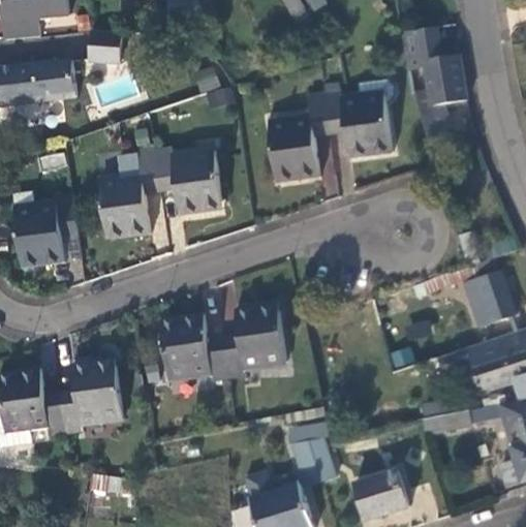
[(0,0),(0,33),(0,38),(37,34),(35,17),(66,13),(64,0),(0,0)]
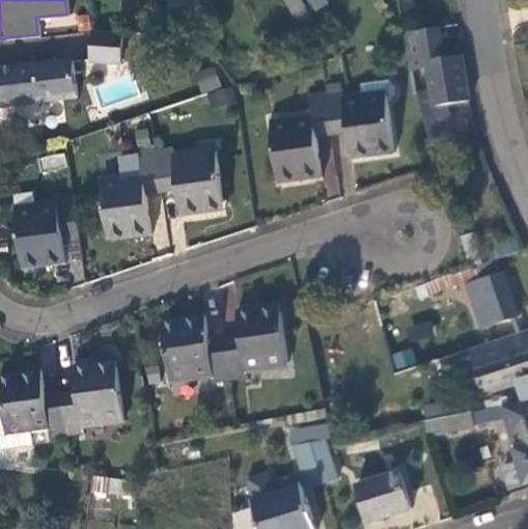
[(206,21),(199,0),(187,0),(171,2),(174,25),(206,21)]
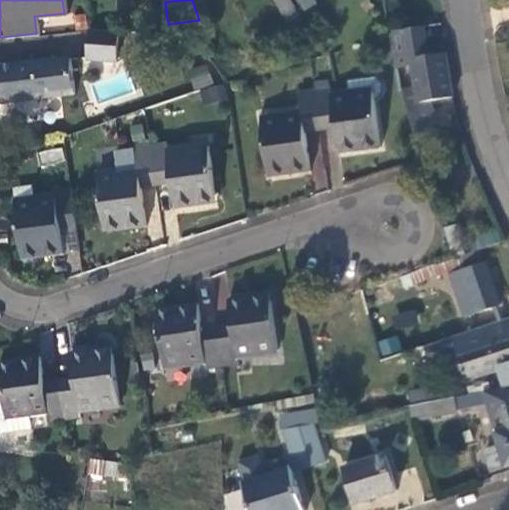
[(192,0),(199,20),(200,22),(212,18),(205,0),(192,0)]
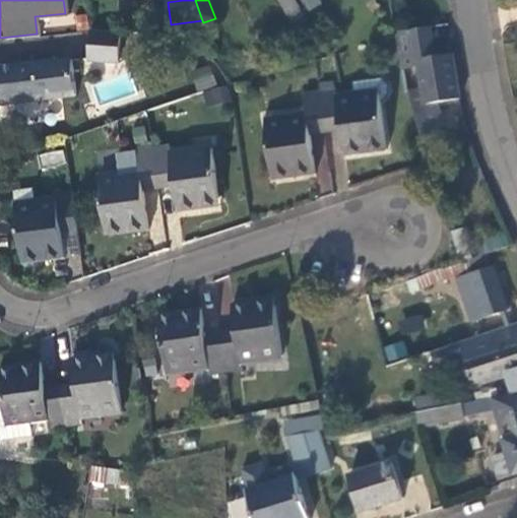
[(284,0),(302,27),(314,20),(301,0),(284,0)]
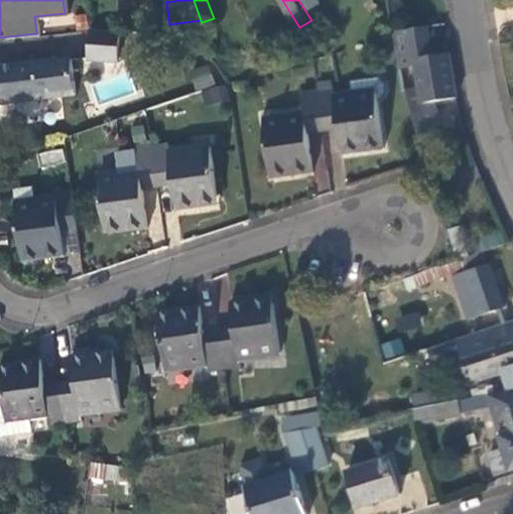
[(318,0),(300,0),(309,14),(323,6),(318,0)]
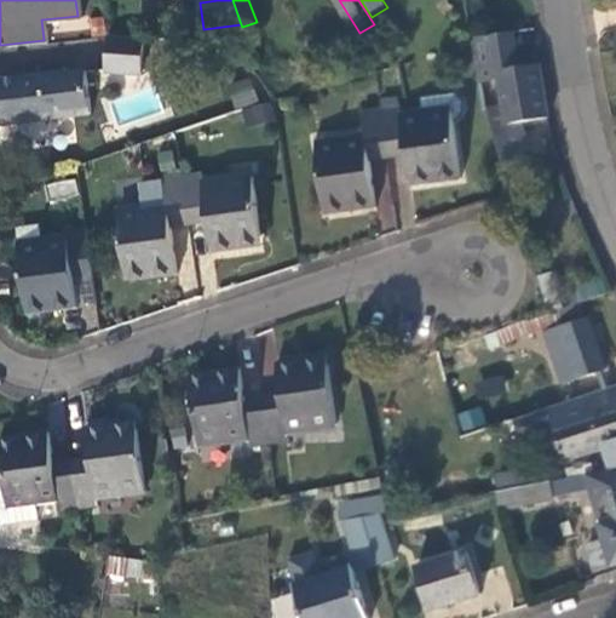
[(367,44),(380,35),(378,29),(374,24),(360,33),(367,44)]
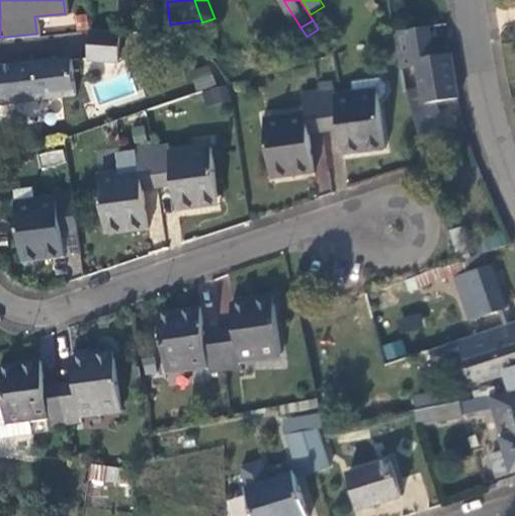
[(117,61),(118,30),(89,27),(87,60),(96,60),(96,64),(102,65),(102,60),(117,61)]
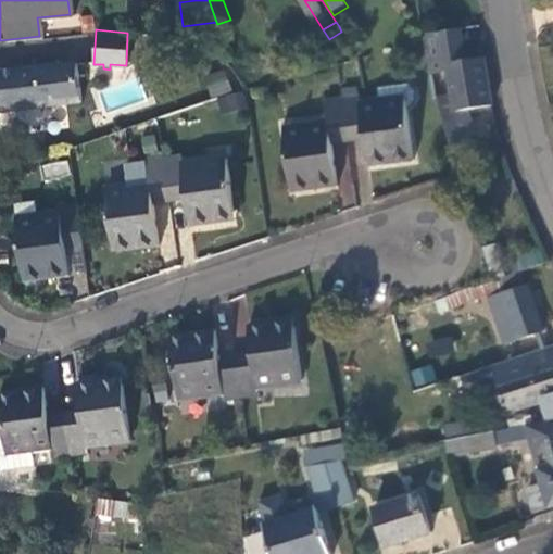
[(459,29),(424,35),(425,37),(422,38),(429,76),(447,73),(451,96),(438,98),(441,112),(444,124),(453,152),(476,148),(466,110),(491,106),(484,58),(464,61),(459,29)]
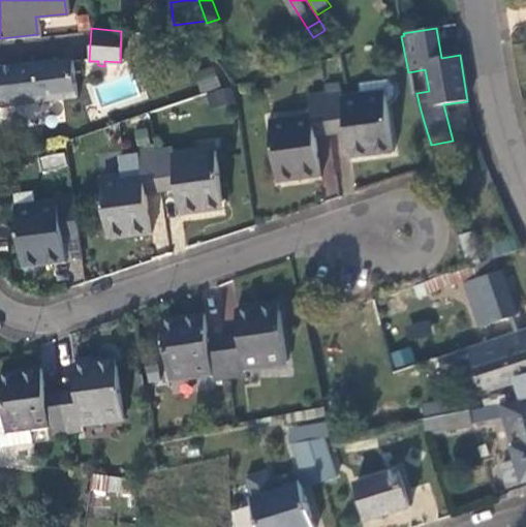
[(0,67),(0,104),(76,95),(72,61),(0,67)]
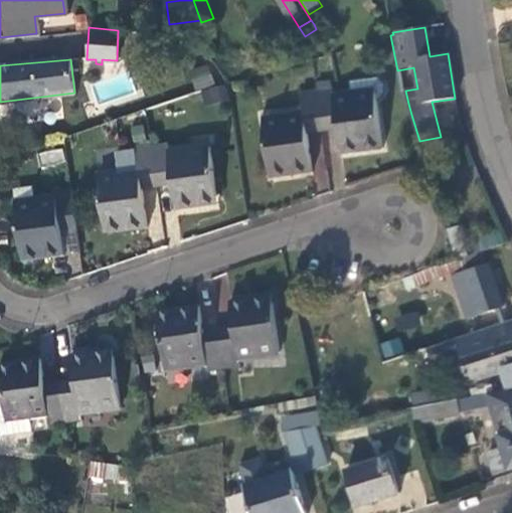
[(213,67),(193,70),(197,91),(216,88),(213,67)]
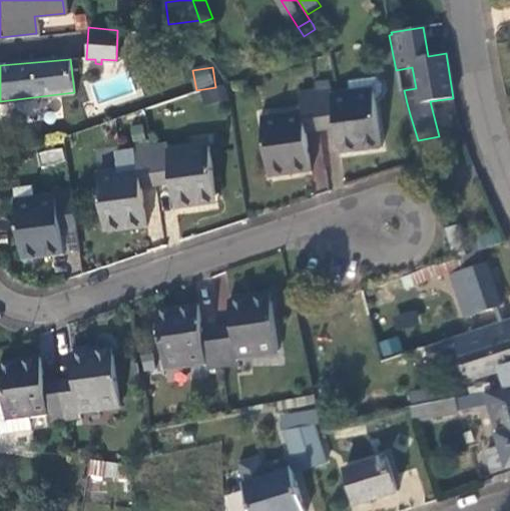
[(316,89),(314,89),(320,130),(336,128),(339,152),(380,147),(374,94),(378,94),(383,87),(382,80),(375,75),(348,80),(350,92),(332,95),(331,87),(329,88),(316,89)]
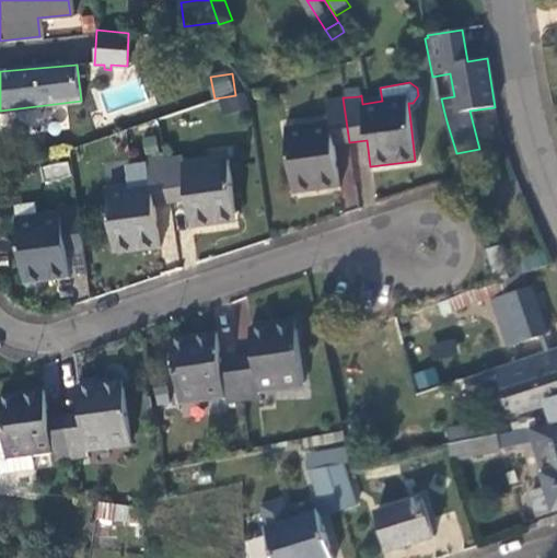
[(358,86),(344,90),(345,97),(359,96),(358,86)]
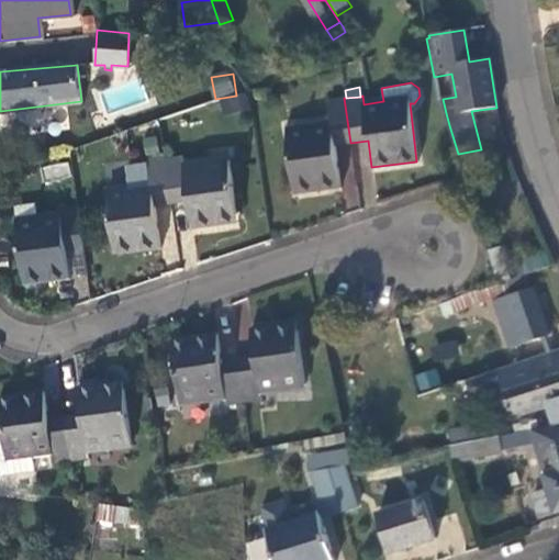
[(222,100),(225,116),(253,111),(249,94),(222,100)]
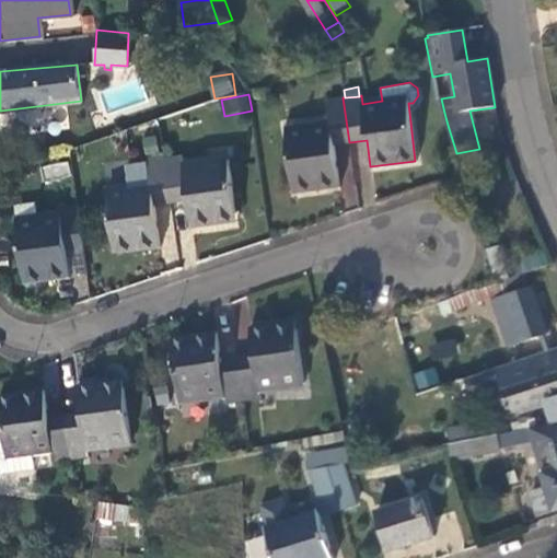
[(334,144),(349,142),(343,97),(326,101),(328,117),(285,123),(293,193),(339,186),(334,144)]
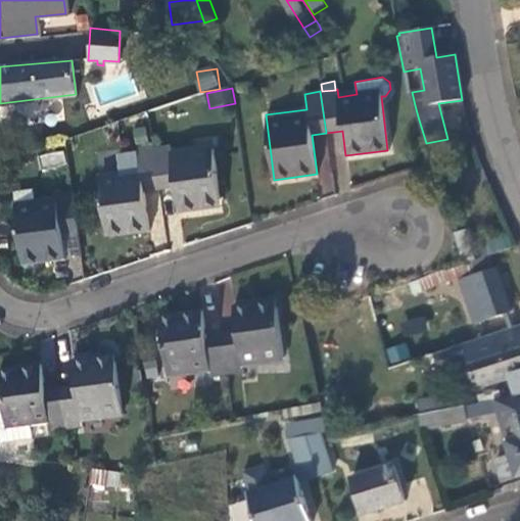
[(170,146),(152,148),(158,189),(175,186),(179,210),(221,205),(213,147),(171,153),(170,146)]
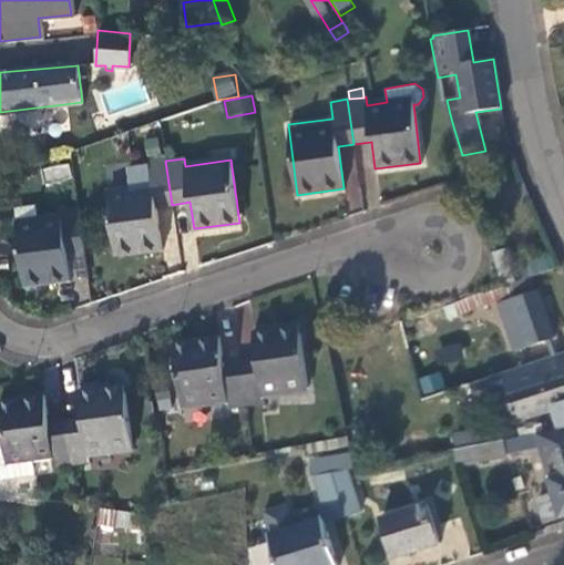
[(155,207),(172,205),(165,161),(147,164),(151,188),(104,194),(113,257),(161,250),(155,207)]
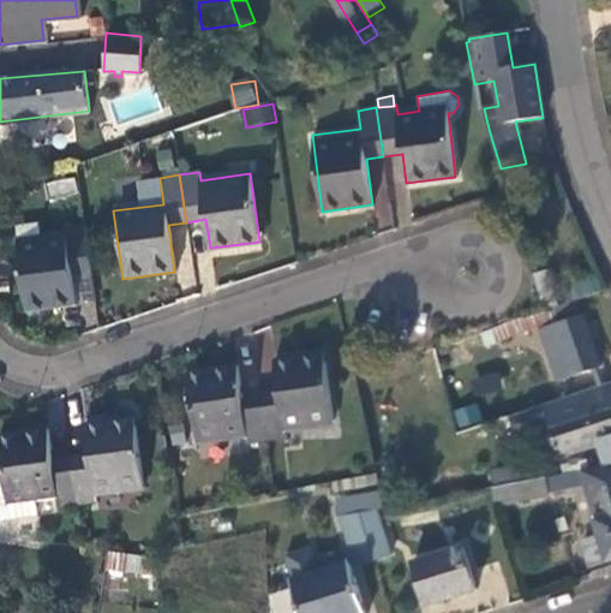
[(49,184),(52,203),(81,198),(77,180),(49,184)]
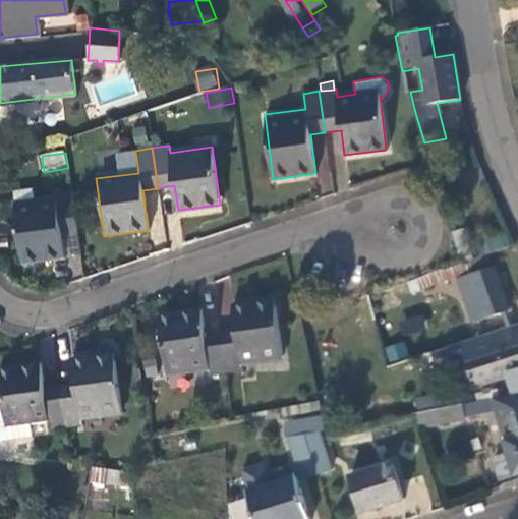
[(61,233),(76,231),(70,191),(53,193),(54,202),(13,208),(22,266),(64,260),(61,233)]
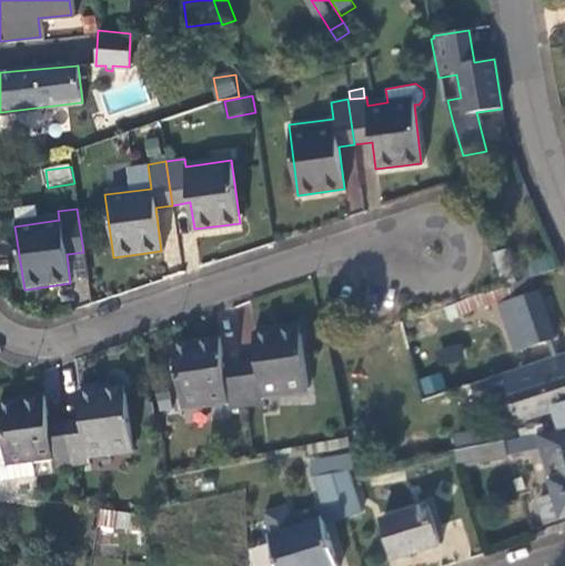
[(505,250),(493,253),(500,274),(511,271),(505,250)]
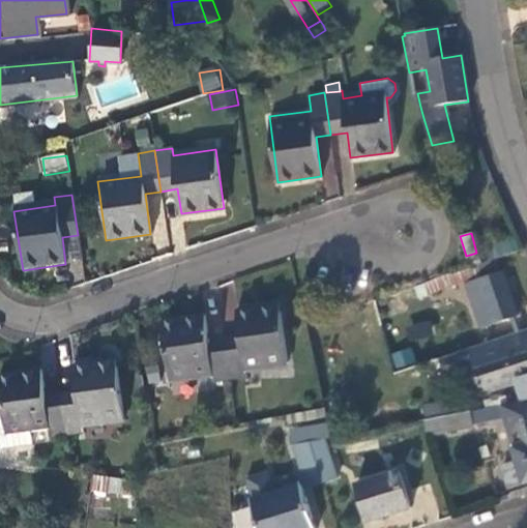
[(498,268),(495,257),(468,266),(369,299),(375,319),(404,310),(401,300),(498,268)]
